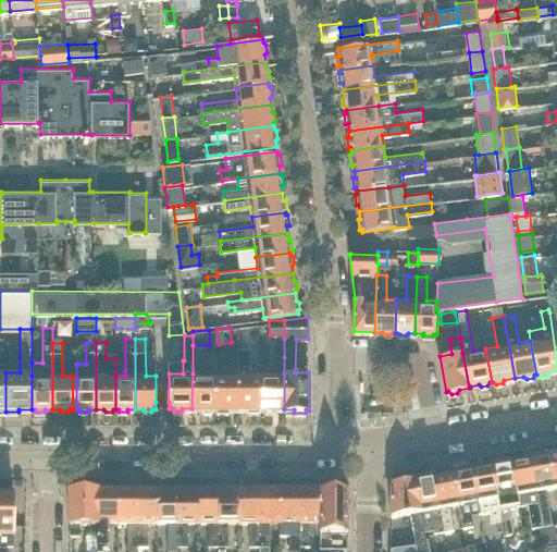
[(259,412),(259,408),(261,408),(261,373),(251,373),(251,347),(238,347),(238,373),(238,408),(248,408),(248,412),(259,412)]
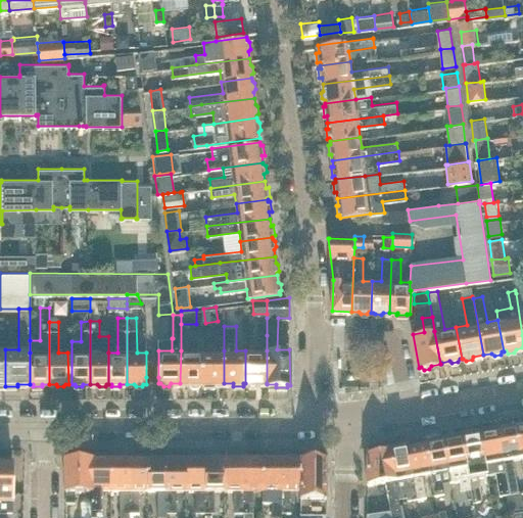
[(202,383),(202,350),(181,350),(180,383),(190,383),(192,386),(197,386),(200,383),(202,383)]
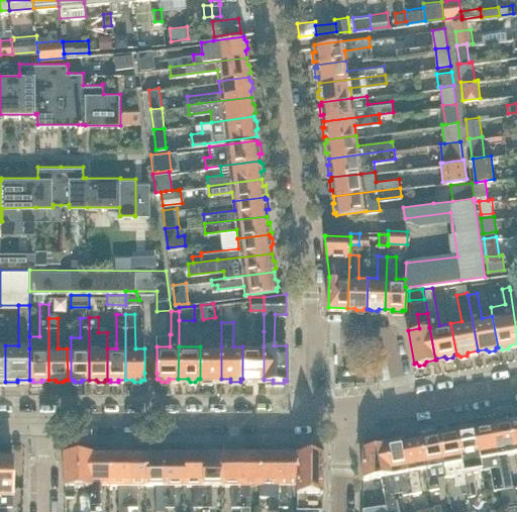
[(221,379),(221,346),(200,346),(200,379),(202,379),(202,382),(211,382),(211,379),(221,379)]
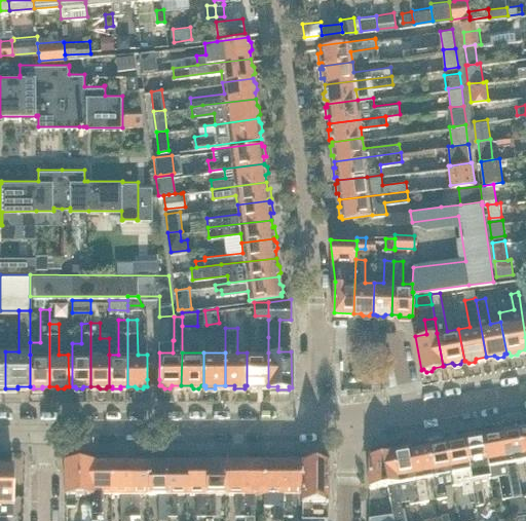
[(268,385),(268,352),(247,352),(247,385),(249,385),(251,388),(257,388),(259,385),(268,385)]
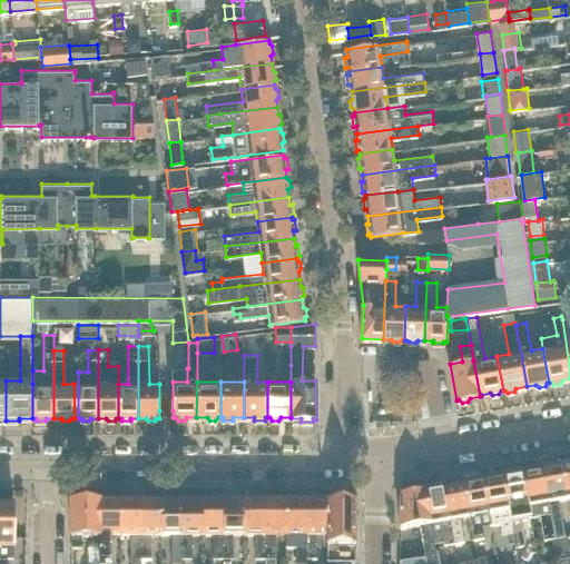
[(561,463),(559,463),(558,461),(547,463),(548,465),(542,466),(554,536),(552,537),(554,553),(569,551),(569,537),(569,531),(567,531),(560,497),(567,496),(561,463)]
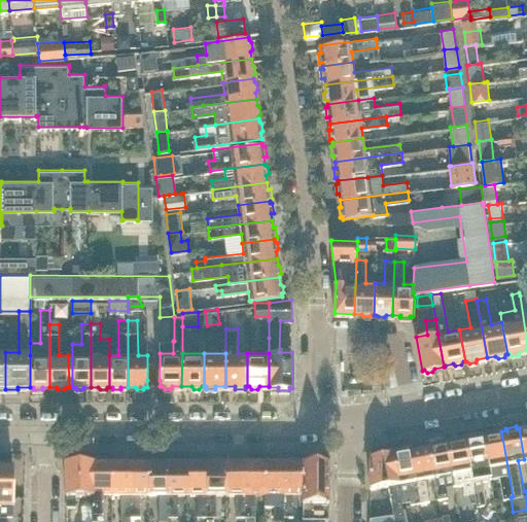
[(495,432),(495,430),(485,431),(486,435),(483,435),(490,477),(499,475),(503,498),(511,497),(513,496),(501,431),(495,432)]
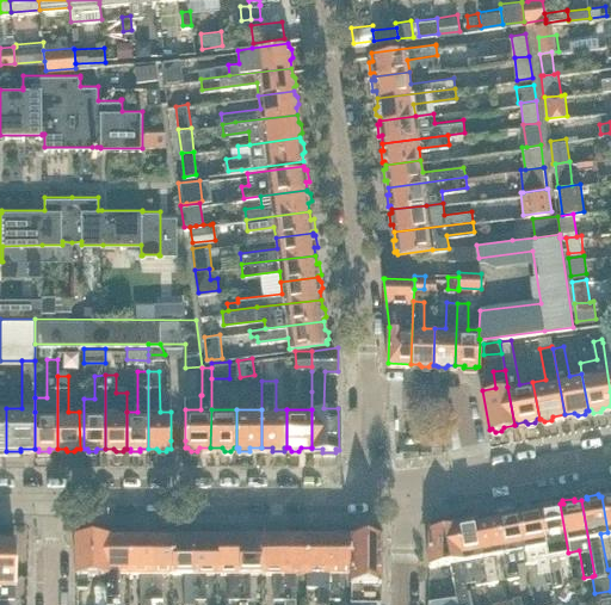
[(556,505),(556,501),(544,504),(544,506),(538,507),(549,569),(553,584),(563,582),(557,554),(568,553),(560,504),(556,505)]
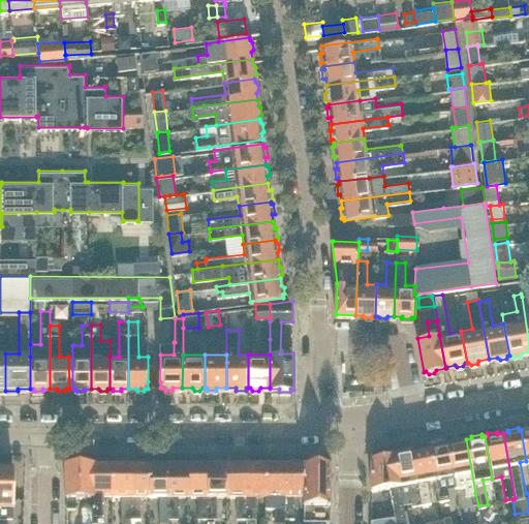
[(466,439),(461,440),(459,438),(453,439),(450,442),(448,443),(454,473),(462,472),(466,494),(475,493),(466,439)]
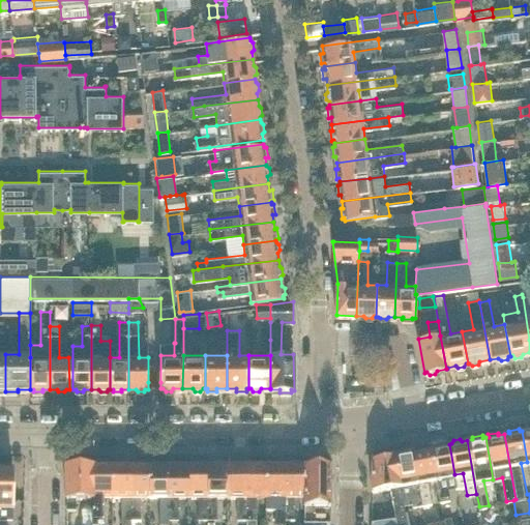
[(446,444),(445,442),(436,443),(436,446),(431,447),(436,478),(440,500),(449,498),(447,488),(457,487),(454,474),(449,444),(446,444)]
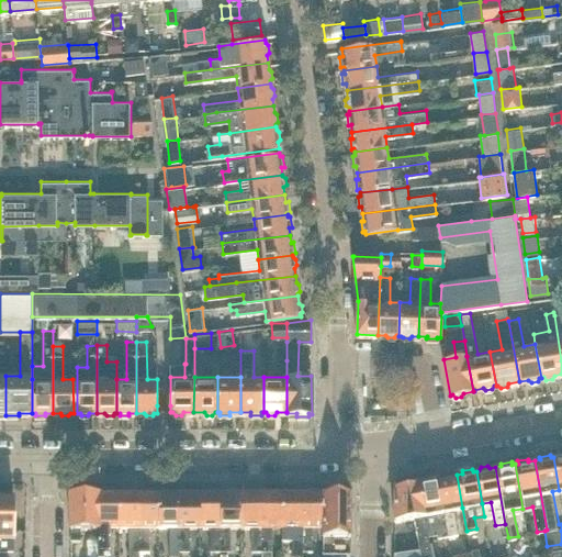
[(457,475),(453,475),(453,472),(442,475),(442,477),(437,478),(447,534),(457,532),(453,509),(462,508),(457,475)]
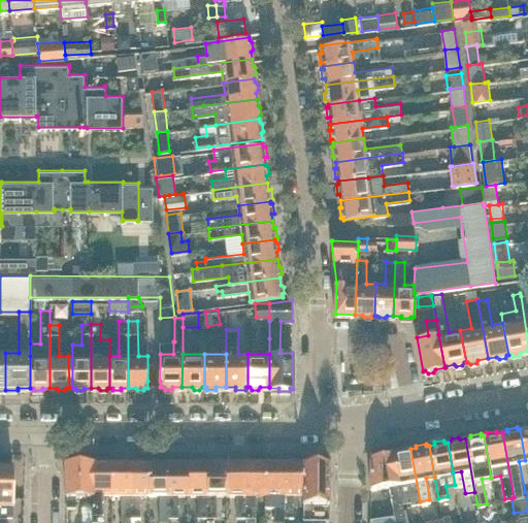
[(405,450),(403,448),(397,449),(395,452),(393,452),(398,483),(402,502),(410,500),(410,503),(420,501),(410,449),(405,450)]
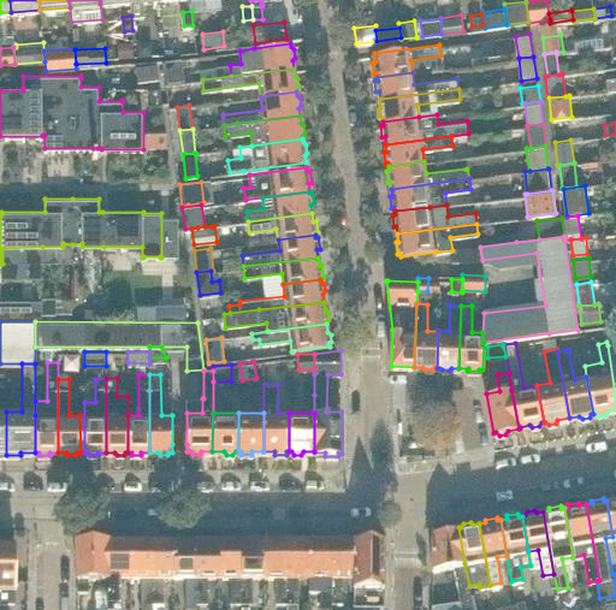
[(473,609),(469,586),(465,563),(458,527),(437,531),(433,536),(433,569),(454,564),(460,599),(432,604),(431,609),(473,609)]
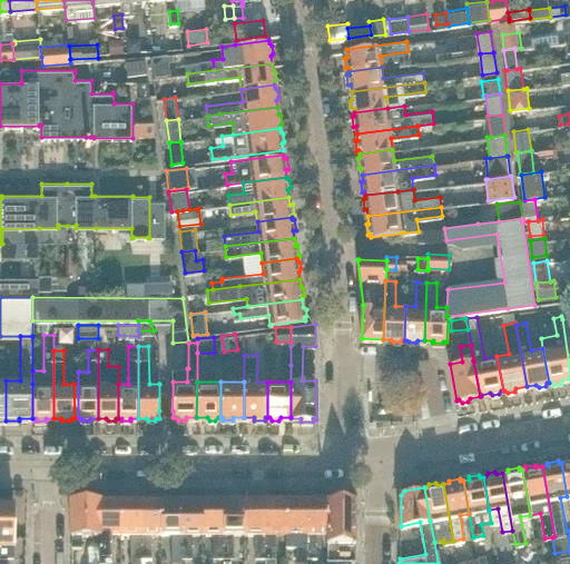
[(100,496),(98,496),(96,494),(88,494),(86,496),(71,496),(71,545),(82,546),(82,533),(100,533),(100,496)]
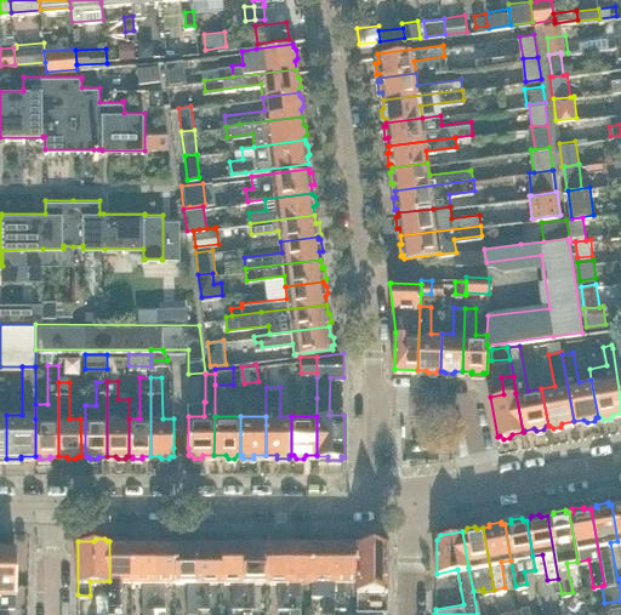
[(280,542),(279,539),(272,539),(269,542),(266,542),(266,581),(278,581),(278,614),(289,614),(289,542),(280,542)]
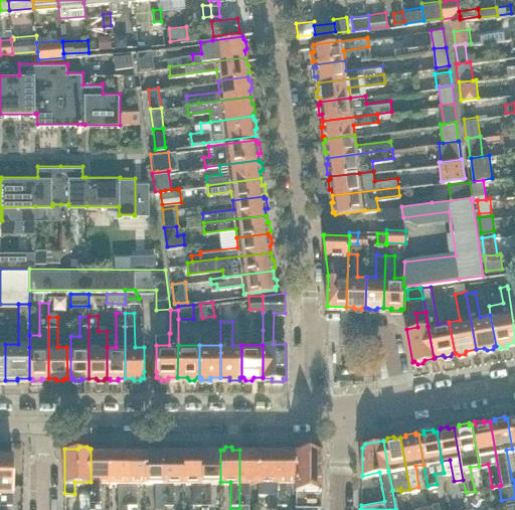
[(255,450),(253,447),(248,447),(246,450),(239,450),(239,509),(248,509),(248,482),(259,482),(259,450),(255,450)]
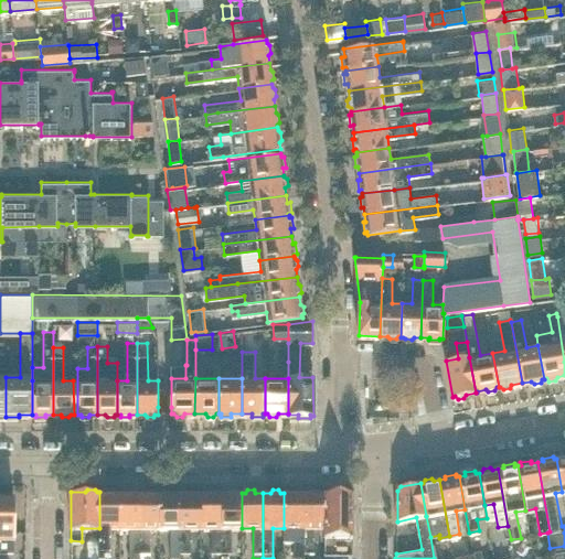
[(296,493),(295,490),(288,490),(286,493),(284,493),(284,528),(284,540),(294,540),(294,558),(304,558),(304,552),(304,493),(296,493)]
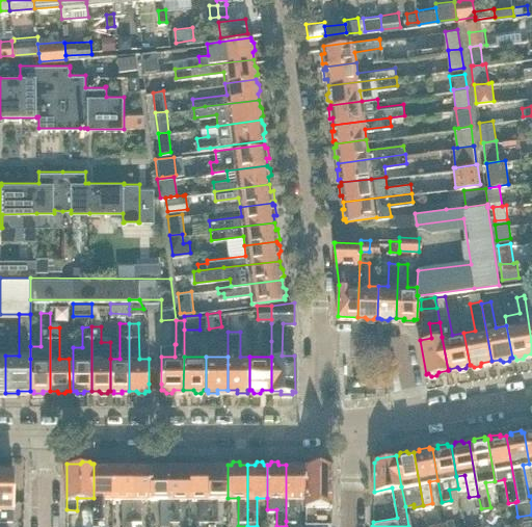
[(306,465),(302,465),(300,462),(295,462),(293,465),(286,465),(286,521),(295,521),(295,498),(306,498),(306,465)]
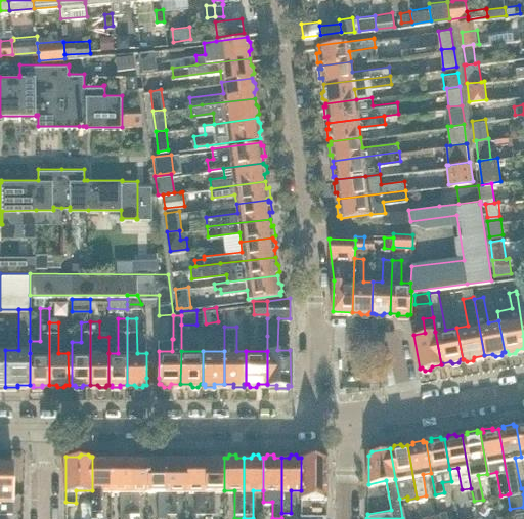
[(112,458),(110,458),(107,456),(102,456),(100,459),(93,459),(93,457),(92,457),(92,490),(91,518),(96,518),(97,515),(102,515),(102,490),(112,490),(112,458)]
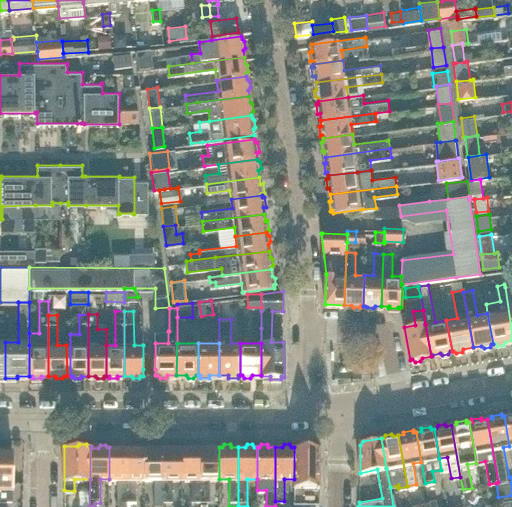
[(120,447),(120,445),(111,445),(111,447),(109,447),(109,479),(118,479),(118,506),(127,506),(127,501),(127,447),(120,447)]
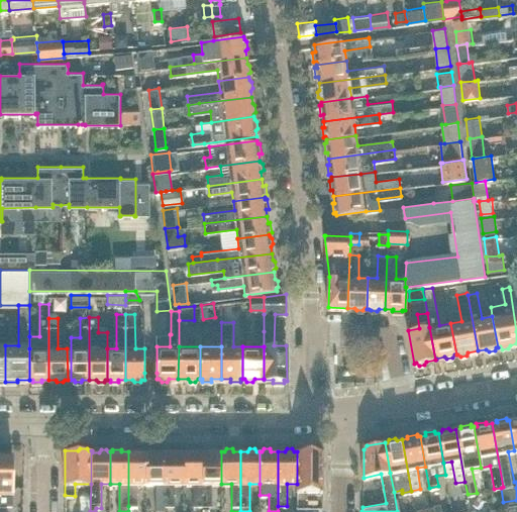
[(146,451),(144,451),(142,449),(137,449),(135,451),(128,451),(128,506),(137,506),(137,484),(146,484),(146,451)]
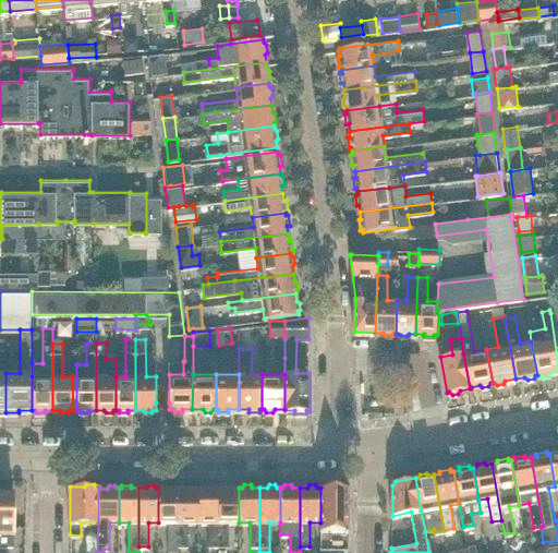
[(178,488),(170,488),(169,485),(162,485),(160,488),(158,488),(158,523),(168,523),(168,552),(178,552),(178,547),(178,488)]
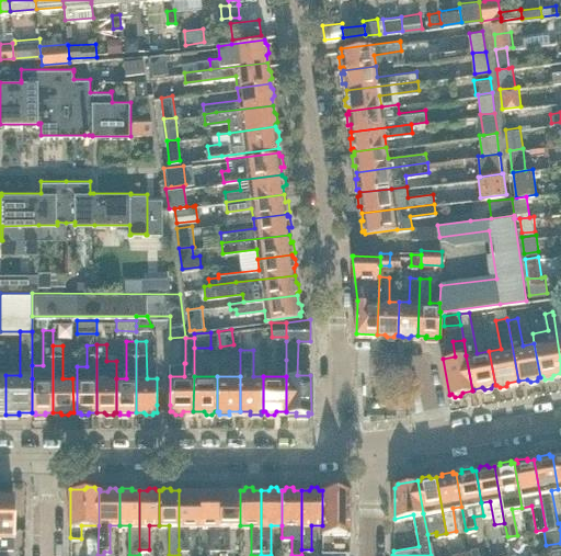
[(199,490),(196,490),(195,488),(189,488),(186,490),(179,490),(179,549),(189,549),(189,525),(199,525),(199,490)]
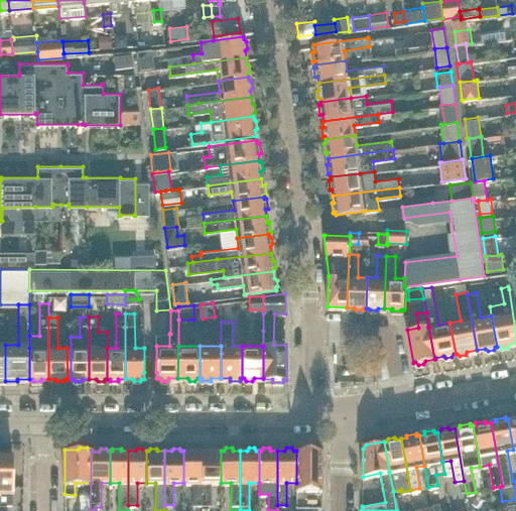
[(203,451),(196,451),(194,449),(187,449),(185,451),(183,451),(183,483),(192,483),(192,505),(202,505),(203,451)]
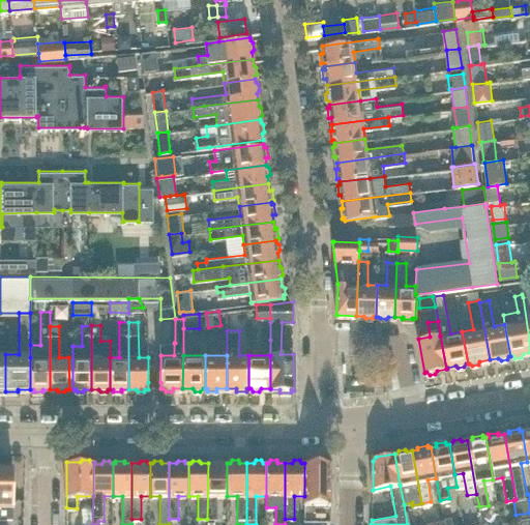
[(227,463),(225,463),(223,461),(216,461),(214,463),(208,463),(207,519),(217,519),(217,496),(227,496),(227,463)]
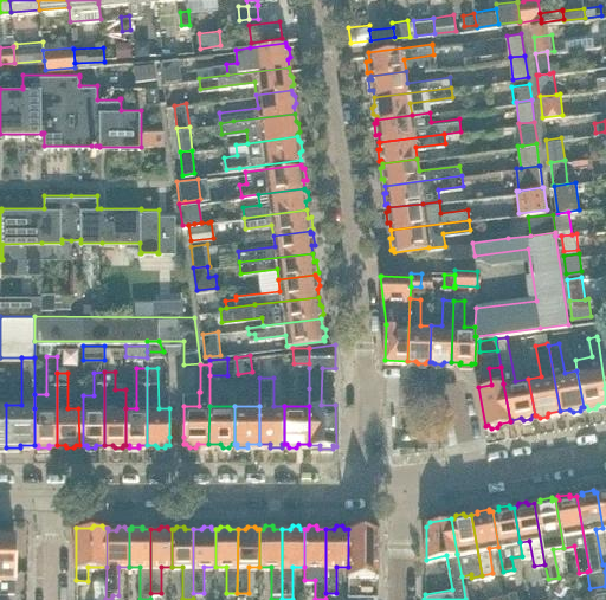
[(378,597),(378,554),(379,554),(379,529),(349,529),(348,529),(348,567),(347,597),(378,597)]
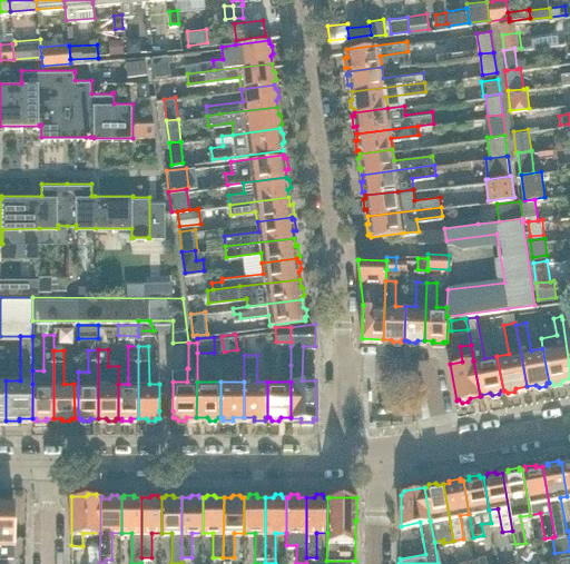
[(0,555),(13,556),(15,503),(0,502),(0,555)]
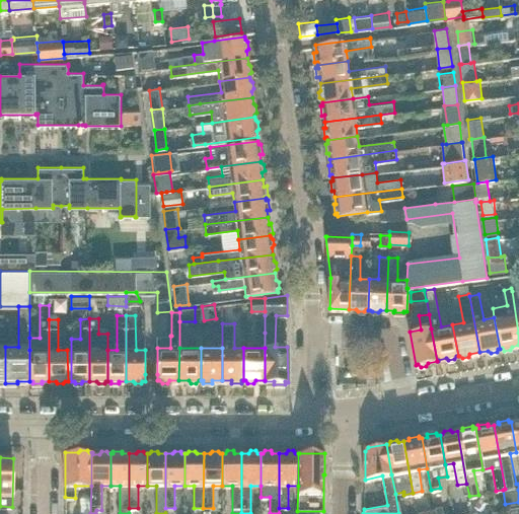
[(445,513),(444,504),(434,506),(434,509),(435,513),(445,513)]
